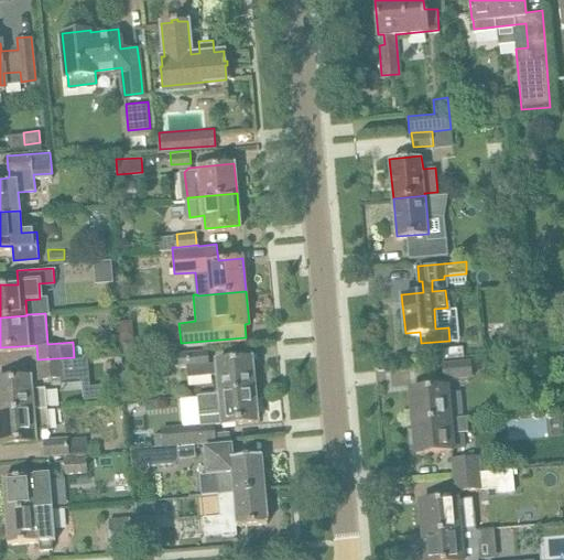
[(122,355),(137,354),(136,341),(122,341),(122,355)]
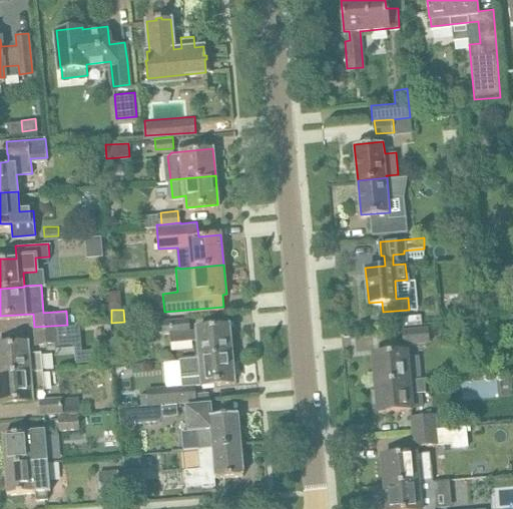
[(427,313),(404,314),(404,325),(428,323),(427,313)]
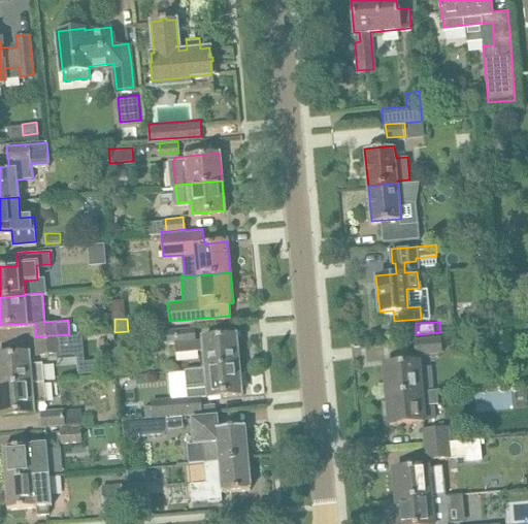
[(204,364),(238,362),(237,346),(233,346),(232,335),(236,335),(236,334),(194,337),(193,327),(158,330),(159,342),(175,340),(176,351),(203,348),(204,364)]
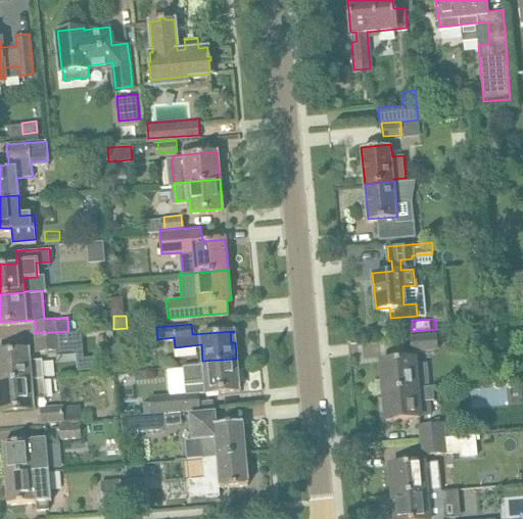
[(68,331),(35,333),(36,348),(55,346),(55,349),(78,347),(78,346),(90,345),(88,330),(68,331)]
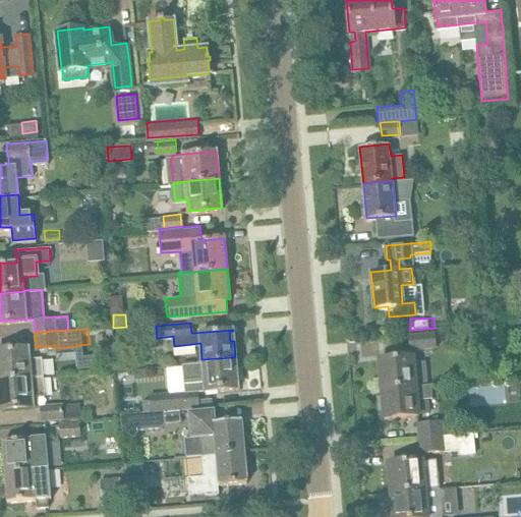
[(410,335),(410,346),(442,345),(441,334),(410,335)]
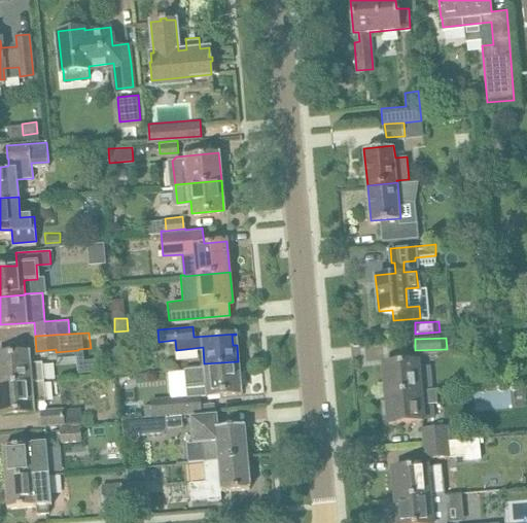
[(0,384),(44,381),(42,360),(30,362),(29,351),(0,353),(0,384)]
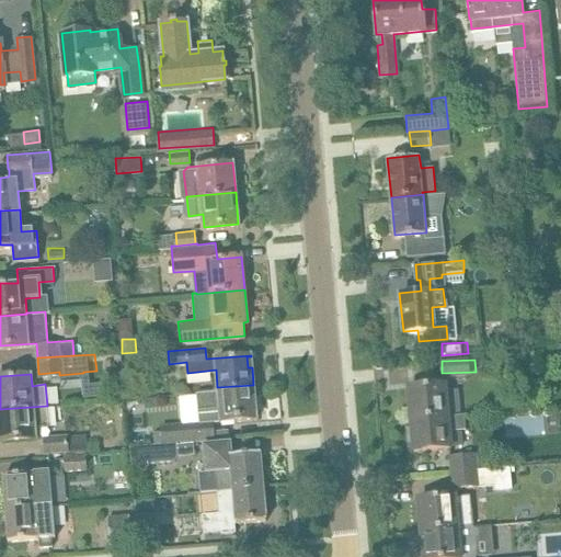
[(411,418),(450,415),(447,383),(408,386),(411,418)]
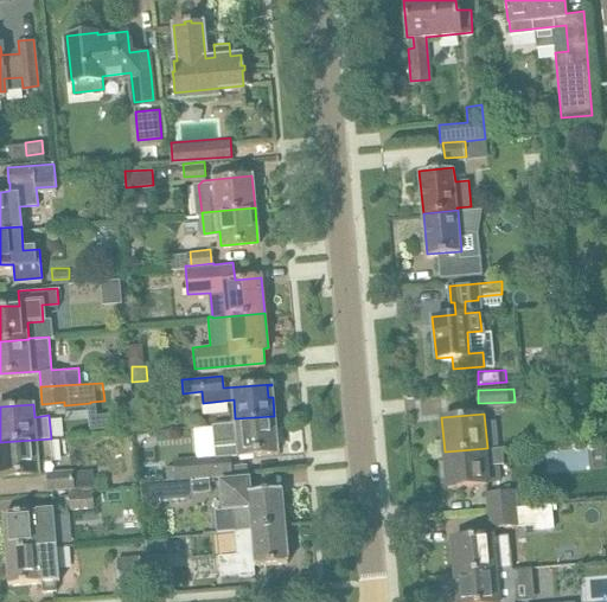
[(229,455),(278,450),(274,416),(235,418),(235,420),(217,422),(219,443),(228,442),(229,453),(197,456),(199,475),(231,472),(229,455)]
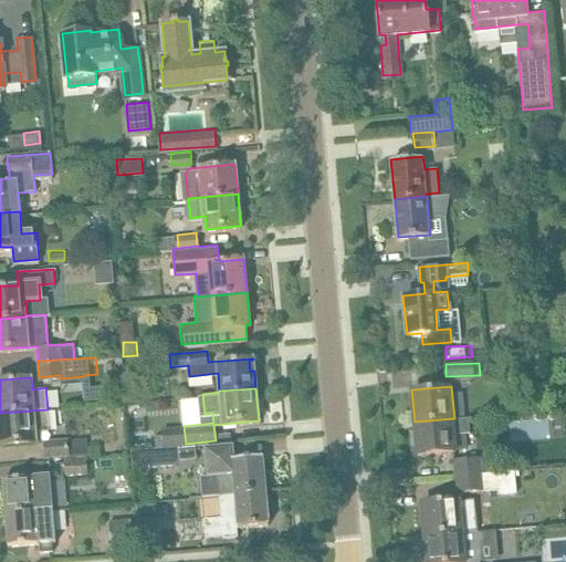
[(48,409),(0,413),(0,443),(37,440),(35,429),(49,428),(48,409)]
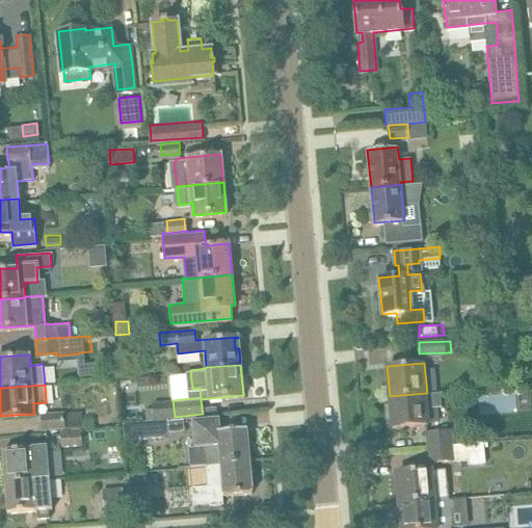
[(442,391),(427,393),(390,396),(392,425),(429,422),(428,407),(443,406),(442,391)]
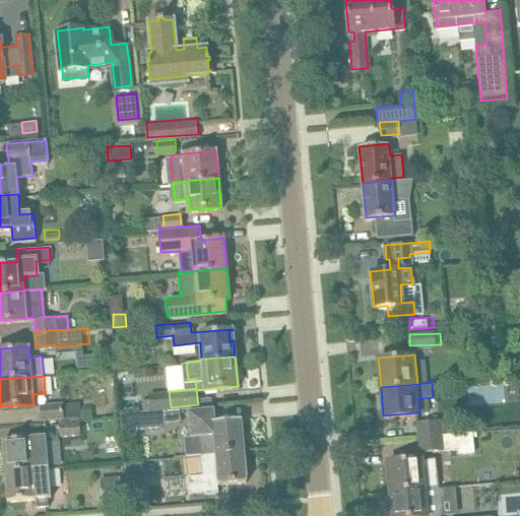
[(149,396),(141,397),(142,409),(150,408),(149,396)]
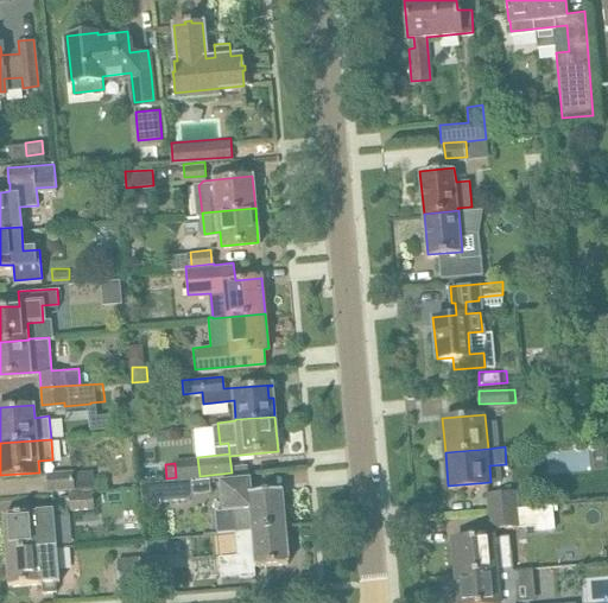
[(75,469),(48,470),(49,488),(95,486),(95,488),(108,487),(108,476),(95,476),(94,468),(75,469)]
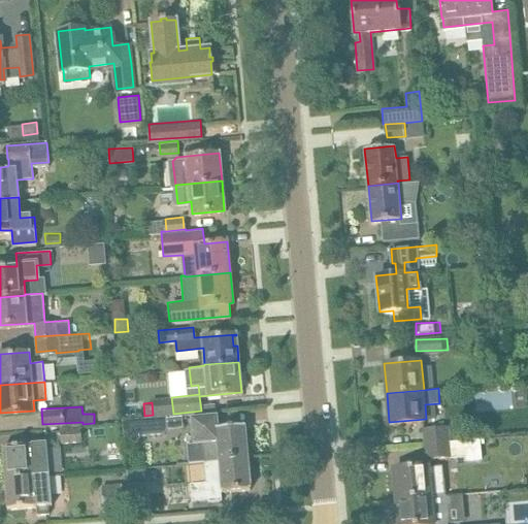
[(208,460),(220,459),(248,456),(244,424),(218,426),(217,415),(192,417),(194,444),(207,443),(208,460)]
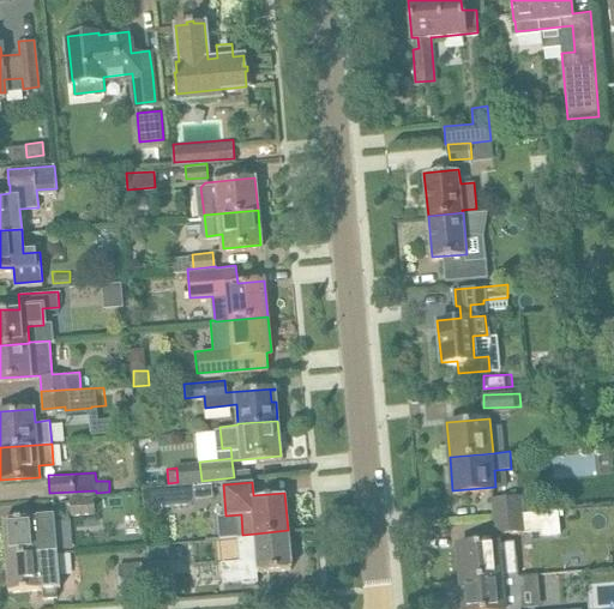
[(193,484),(143,489),(145,517),(160,516),(164,507),(191,505),(194,500),(193,484)]
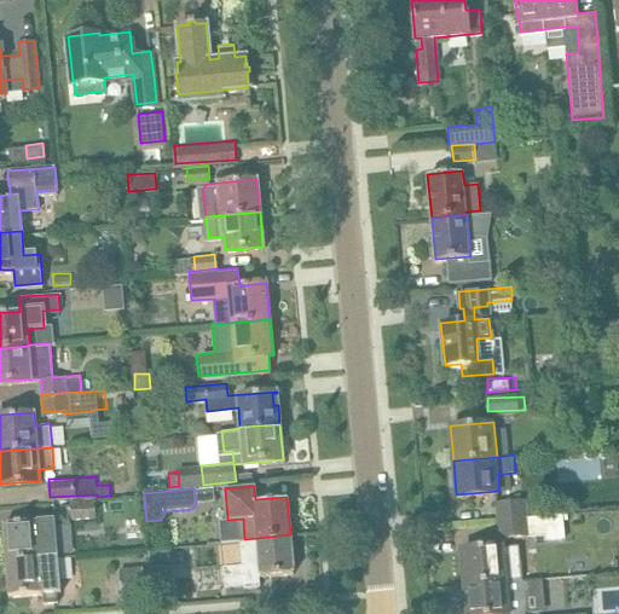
[(498,519),(549,514),(548,497),(497,500),(498,519)]
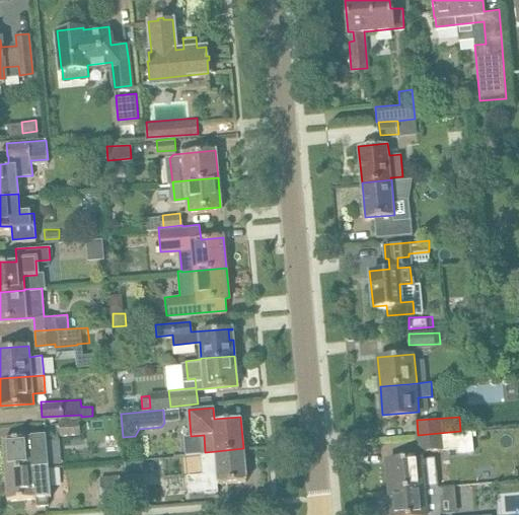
[(80,432),(80,420),(59,421),(60,433),(80,432)]
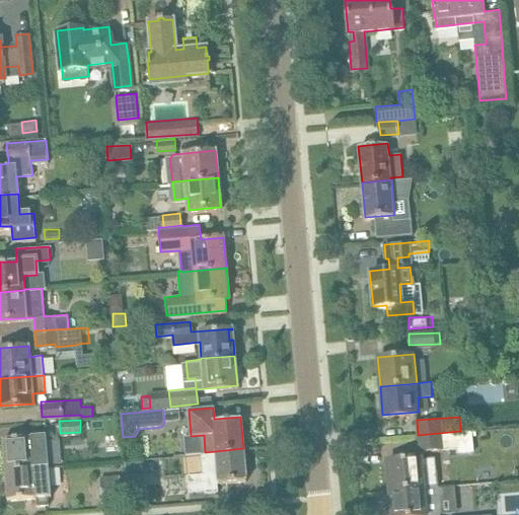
[(418,435),(419,449),(456,447),(456,451),(472,450),(471,435),(475,435),(475,430),(460,431),(418,435)]
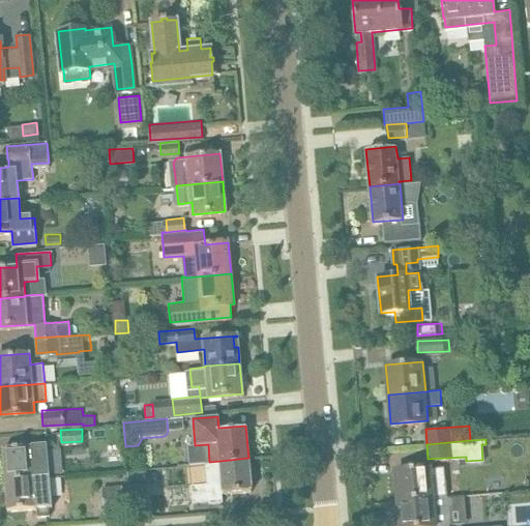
[(5,479),(32,476),(30,461),(48,460),(47,442),(31,443),(31,444),(2,447),(5,479)]
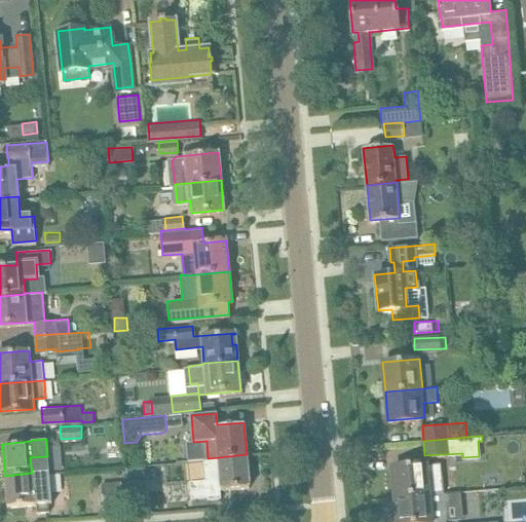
[(247,454),(219,457),(221,477),(189,480),(191,496),(207,495),(207,497),(220,496),(220,488),(249,485),(247,454)]
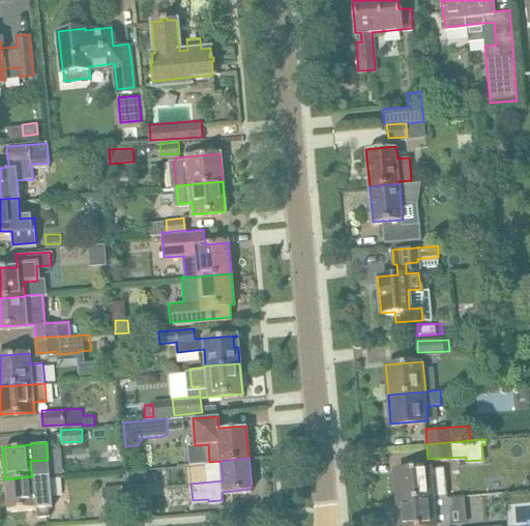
[(446,477),(433,478),(432,466),(394,469),(398,499),(448,495),(446,477)]
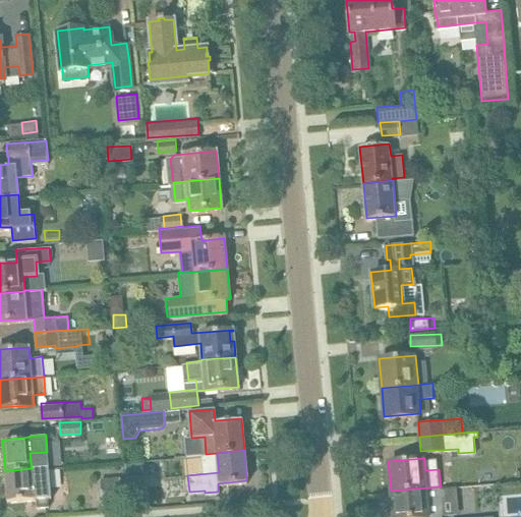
[(149,501),(147,480),(146,461),(125,462),(128,503),(149,501)]
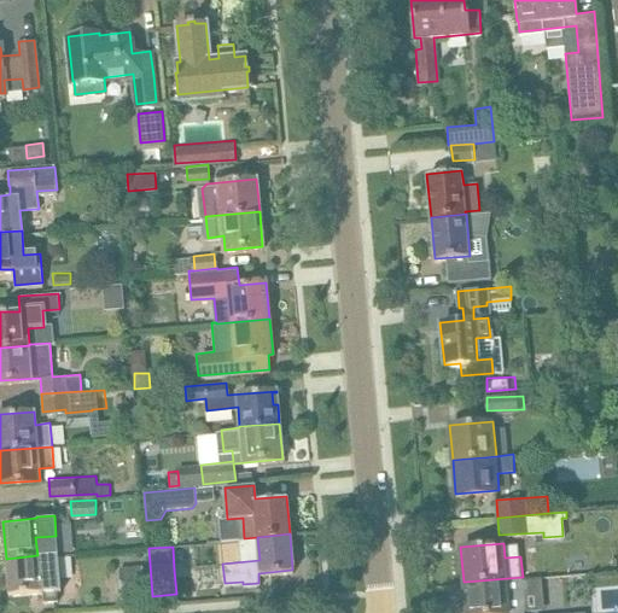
[(57,554),(38,555),(6,559),(9,594),(42,590),(44,600),(57,599),(56,578),(59,578),(57,554)]
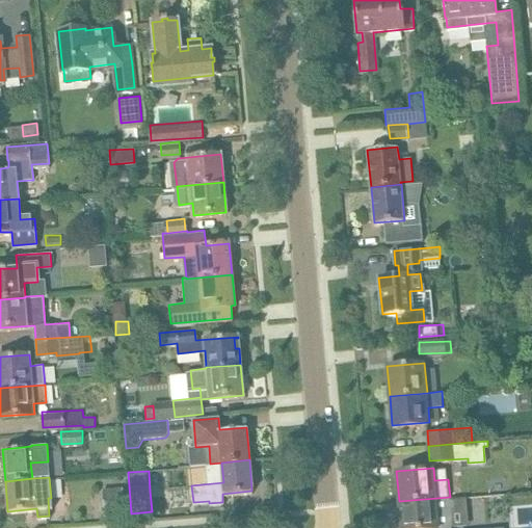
[(125,513),(123,493),(123,486),(101,489),(104,516),(125,513)]
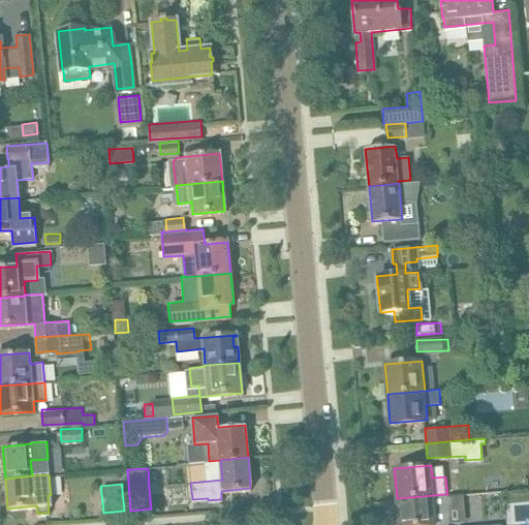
[(158,504),(174,503),(173,489),(157,491),(158,504)]
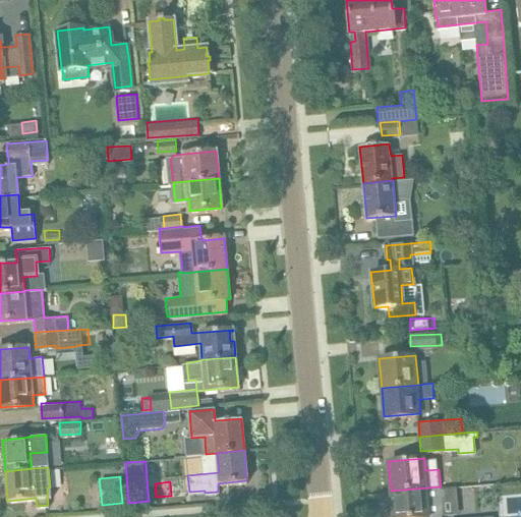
[(442,499),(441,486),(391,491),(392,516),(424,516),(458,514),(457,498),(442,499)]
